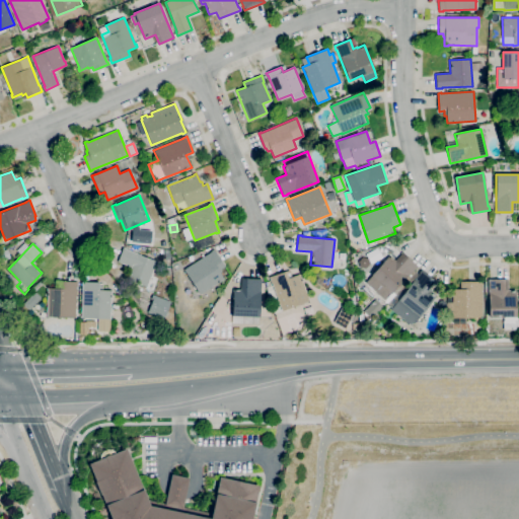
[(146,287),(127,279),(132,267),(118,262),(124,248),(156,262),(146,287)]
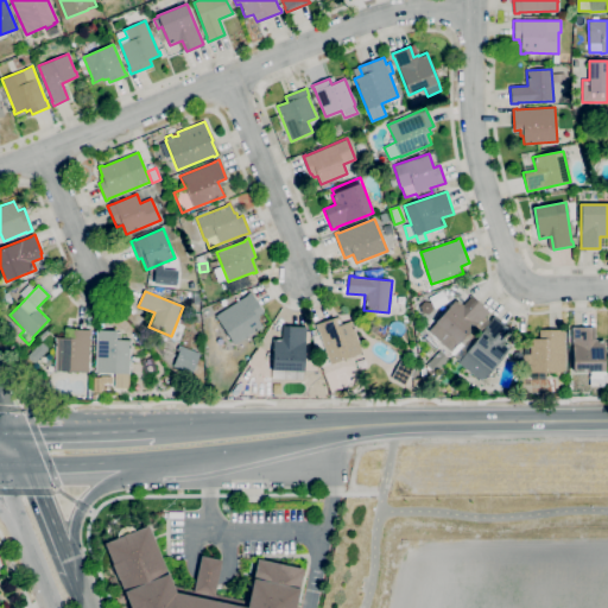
[(235,344),(216,316),(247,296),(247,295),(251,292),(263,310),(255,314),(259,318),(258,320),(263,327),(235,344)]
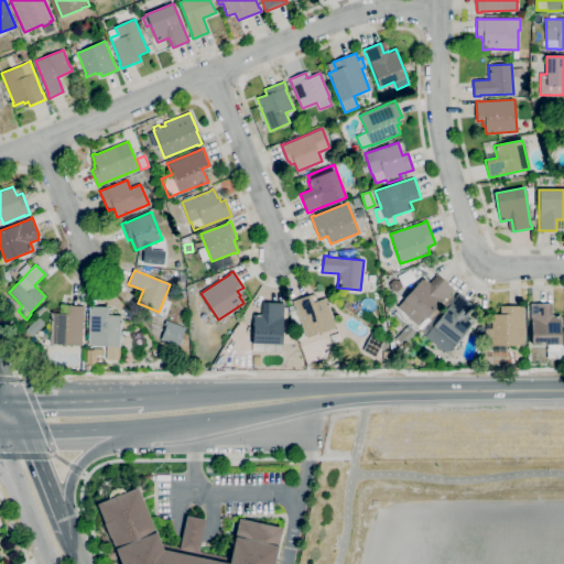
[(425,318),(404,300),(424,278),(433,285),(441,277),(454,289),(451,292),(449,292),(425,318)]
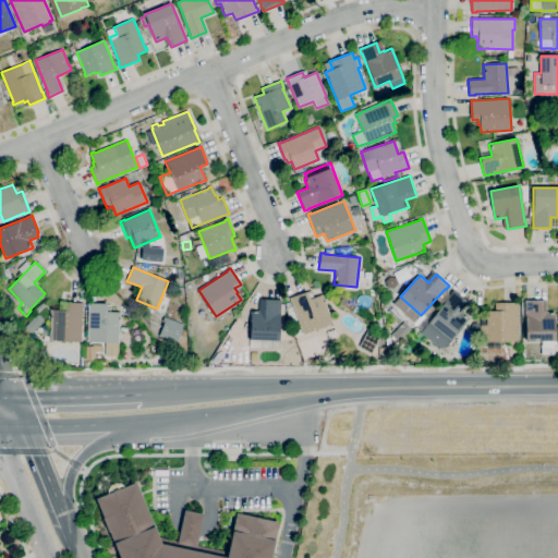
[(303,335),(291,302),(290,302),(289,299),(306,292),(312,290),(314,298),(322,294),(332,324),(303,335)]
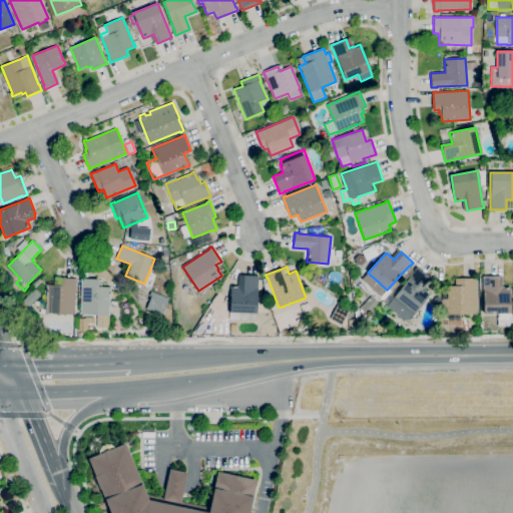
[(415,314),(394,297),(414,271),(414,270),(417,267),(430,278),(423,286),(432,292),(415,314)]
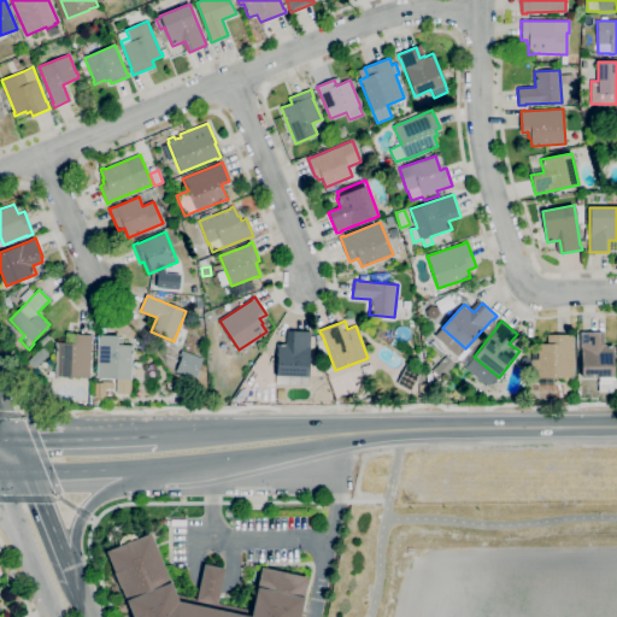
[(307,386),(276,386),(277,344),(287,344),(287,330),(311,331),(311,338),(310,338),(309,377),(307,377),(307,386)]
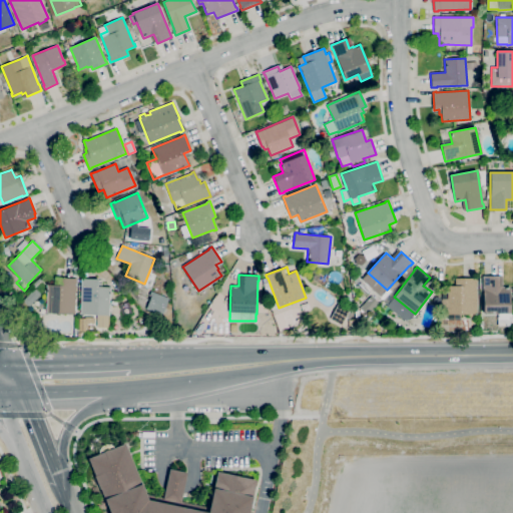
[(507,319),(497,320),(497,314),(483,314),(483,281),(482,281),(482,276),(498,276),(498,286),(510,286),(510,314),(512,314),(512,317),(507,317),(507,319)]
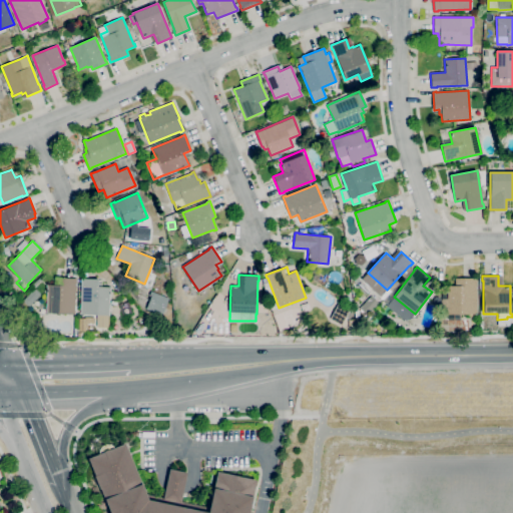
[(34,287),(32,285),(39,278),(41,281),(34,287)]
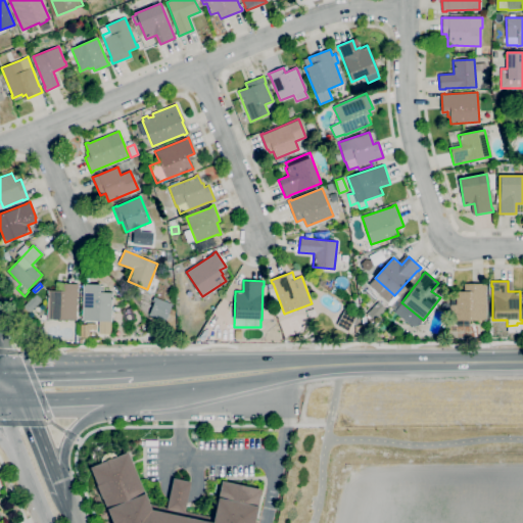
[(77,320),(47,319),(48,293),(47,293),(47,290),(55,290),(55,288),(59,288),(60,283),(79,284),(79,287),(78,287),(77,320)]
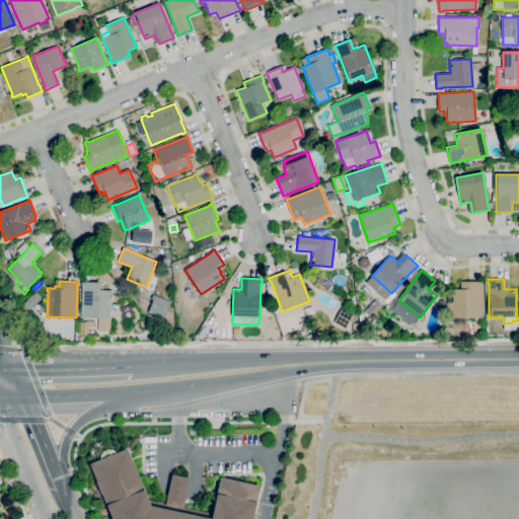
[(108,331),(98,330),(98,318),(81,318),(82,285),(81,285),(82,282),(99,282),(99,284),(102,284),(102,290),(113,291),(113,294),(112,294),(110,319),(109,319),(108,331)]
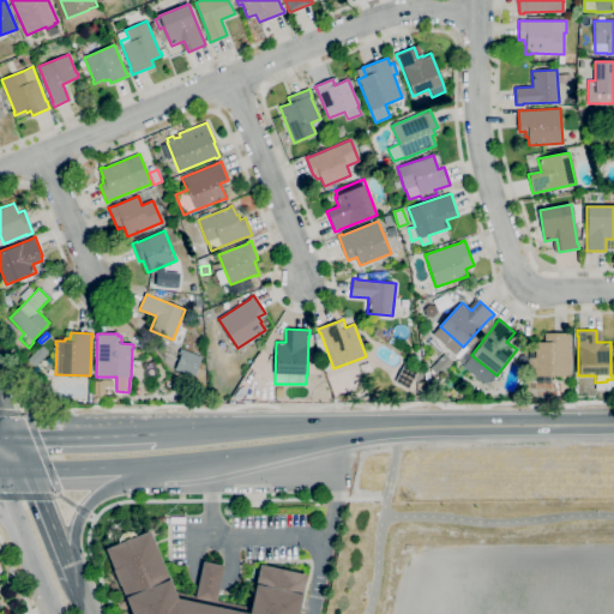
[(551,381),(536,381),(536,375),(535,375),(535,374),(533,374),(531,359),(536,359),(535,345),(535,342),(543,342),(543,338),(548,338),(548,333),(571,333),(571,337),(570,337),(570,375),(551,375),(551,381)]
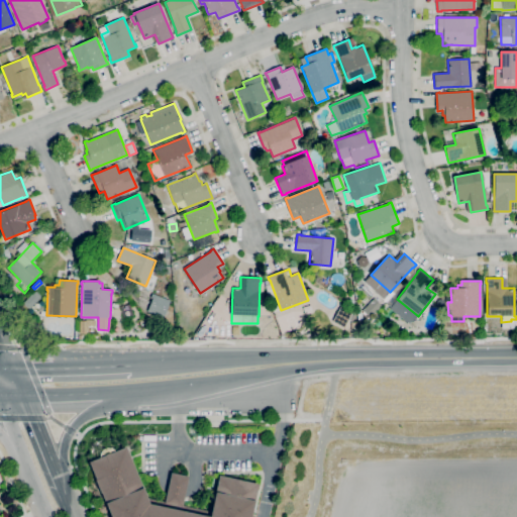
[(30,308),(27,308),(24,304),(24,302),(33,292),(36,292),(40,295),(40,297),(30,308)]
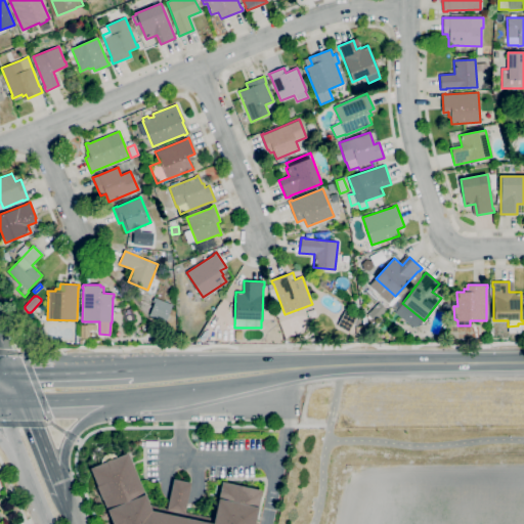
[(375,322),(367,314),(379,302),(387,310),(375,322)]
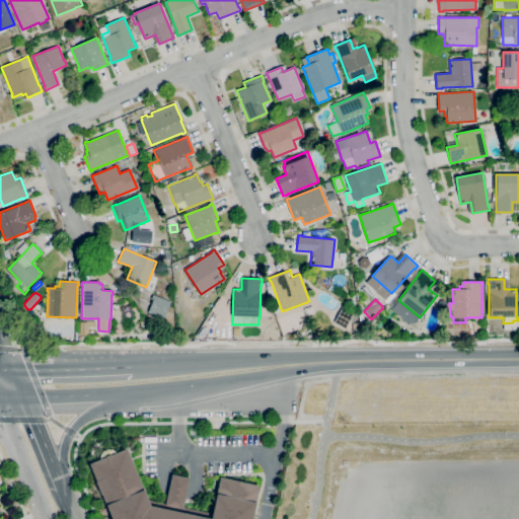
[(345,328),(334,322),(342,307),(353,313),(357,316),(353,323),(349,321),(345,328)]
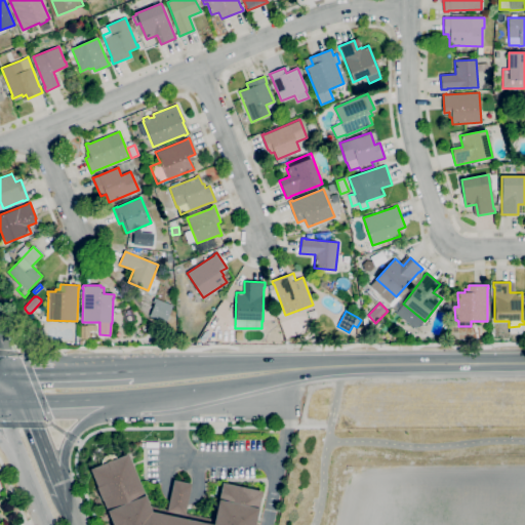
[(357,335),(356,328),(363,326),(364,334),(357,335)]
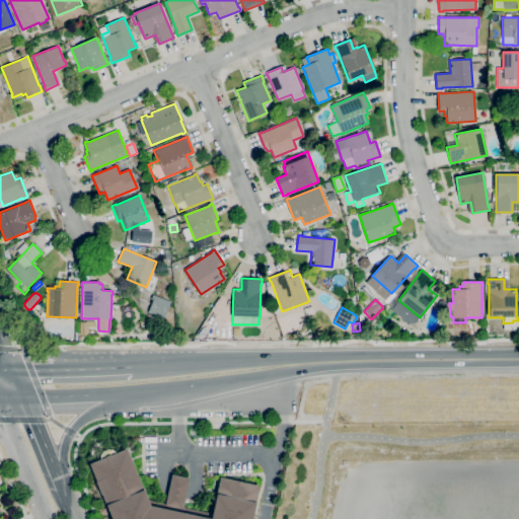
[(202,338),(198,336),(205,324),(209,327),(202,338)]
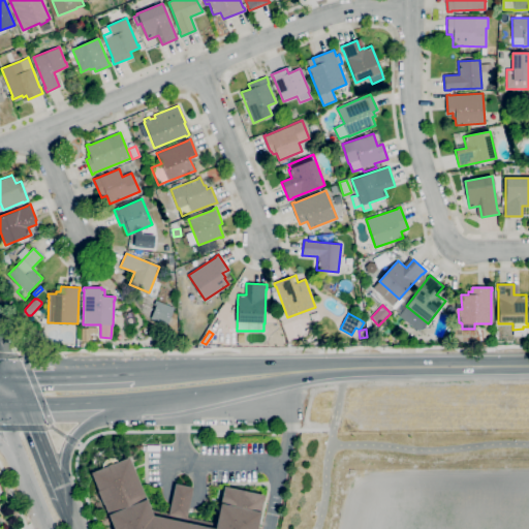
[(118,462),(129,457),(147,499),(151,509),(168,514),(175,484),(193,488),(186,518),(216,524),(224,487),(265,495),(256,528),(114,528),(109,515),(107,515),(103,503),(102,504),(97,491),(98,491),(91,472),(102,468),(102,467),(102,466),(102,465),(102,464),(103,463),(103,462),(104,461),(105,460),(106,460),(107,459),(109,459),(110,458),(111,458),(112,458),(113,458),(114,459),(115,459),(116,460),(117,461),(118,462)]
